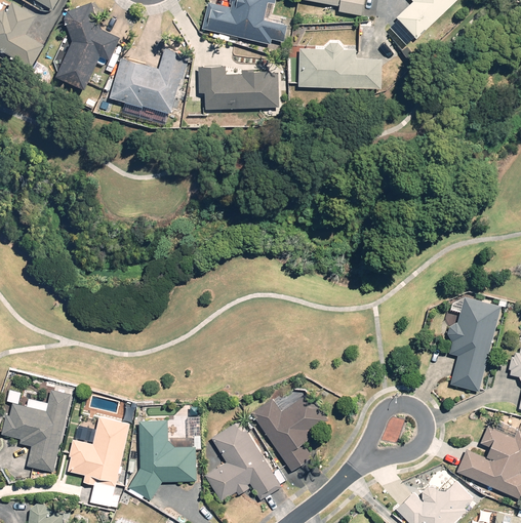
[(32,0),(48,9),(54,0),(32,0)]
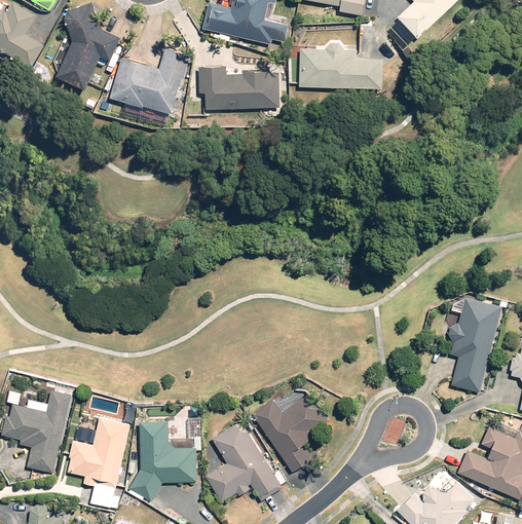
[(209,3),(202,29),(270,45),(272,38),(285,41),(289,24),(266,19),(270,1),(274,2),(274,0),(233,0),(231,9),(209,3)]
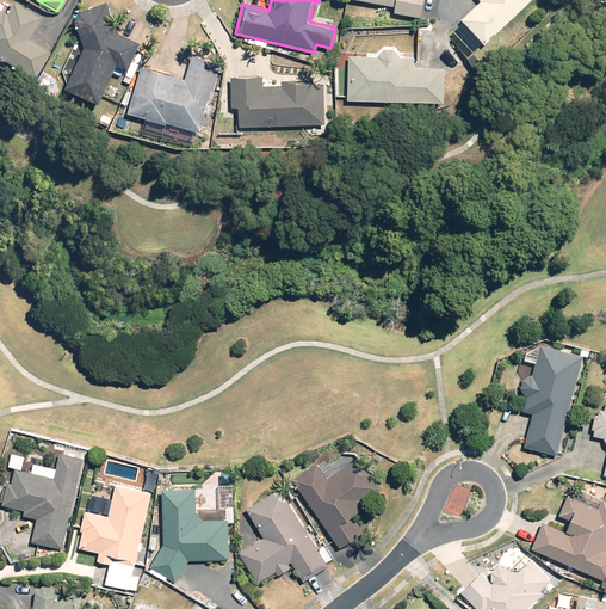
[(354,0),(395,5),(394,14),(422,18),(425,0),(354,0)]
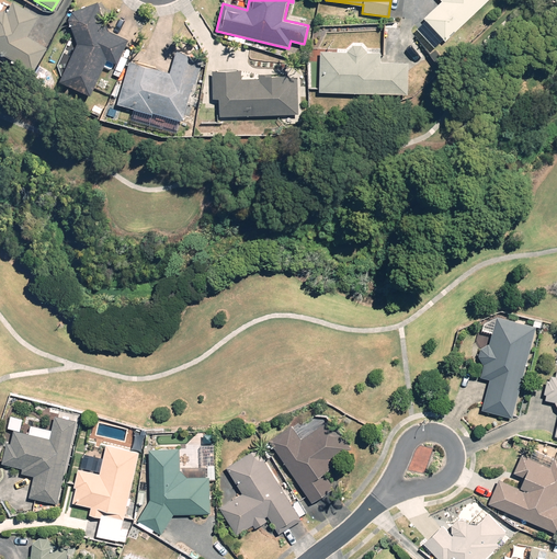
[(438,0),(440,2),(423,18),(445,42),(491,0),(438,0)]
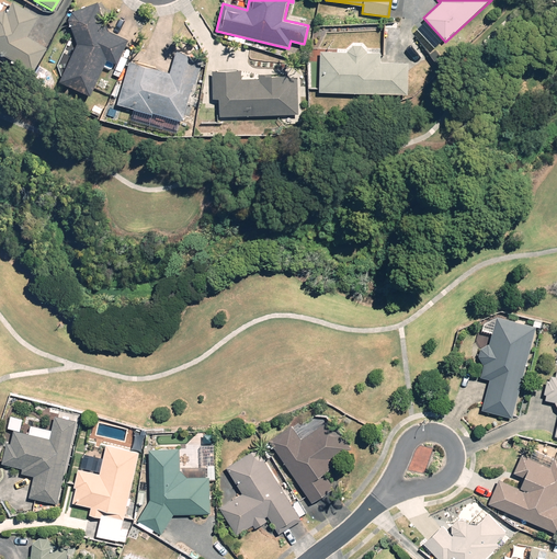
[(64,15),(76,43),(61,83),(92,94),(104,58),(117,63),(125,40),(111,35),(98,1),(64,15)]
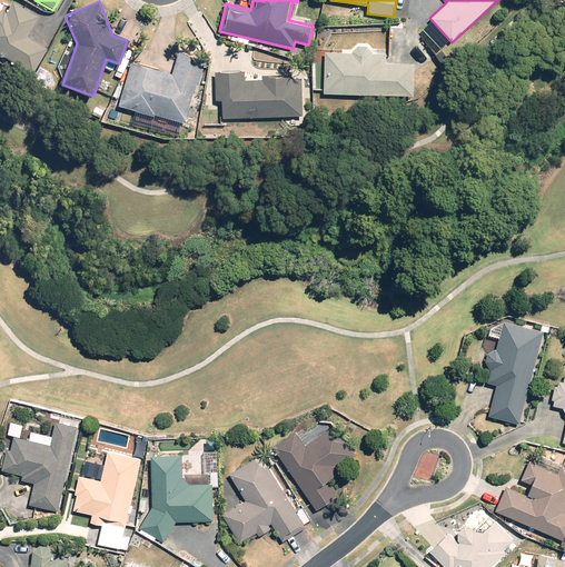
[(0,53),(31,71),(43,50),(23,39),(35,20),(7,5),(5,11),(3,10),(2,10),(1,10),(0,10),(0,53)]
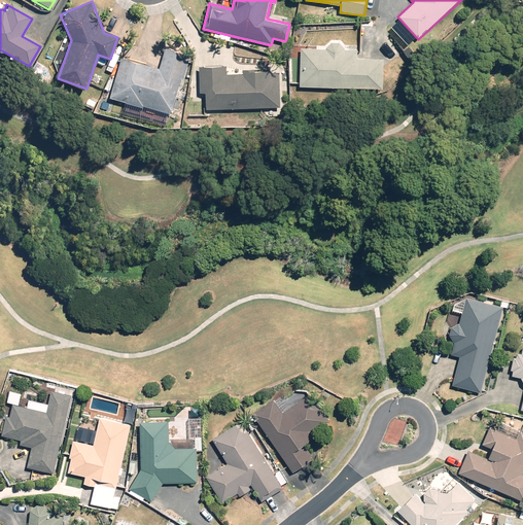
[(324,49),(301,47),(300,85),(383,89),(384,61),(356,60),(356,49),(344,49),(344,48),(344,47),(343,47),(343,46),(343,45),(342,45),(342,44),(341,44),(341,43),(340,43),(339,42),(338,42),(337,42),(336,41),(335,41),(334,41),(333,41),(332,41),(330,42),(329,42),(328,43),(327,44),(326,44),(326,45),(325,45),(325,46),(325,47),(324,47),(324,48),(324,49)]
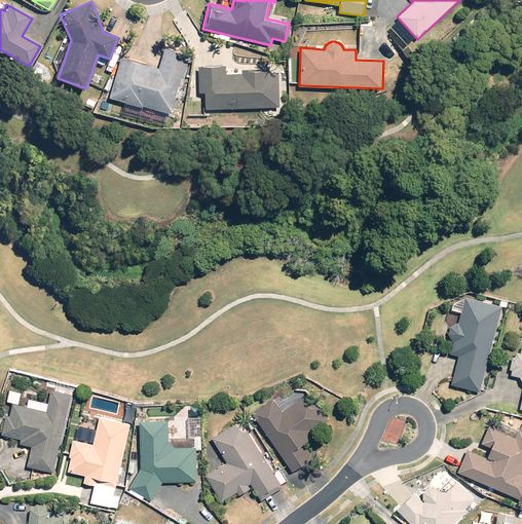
[(157,67),(120,57),(109,97),(172,114),(188,54),(163,47),(157,67)]
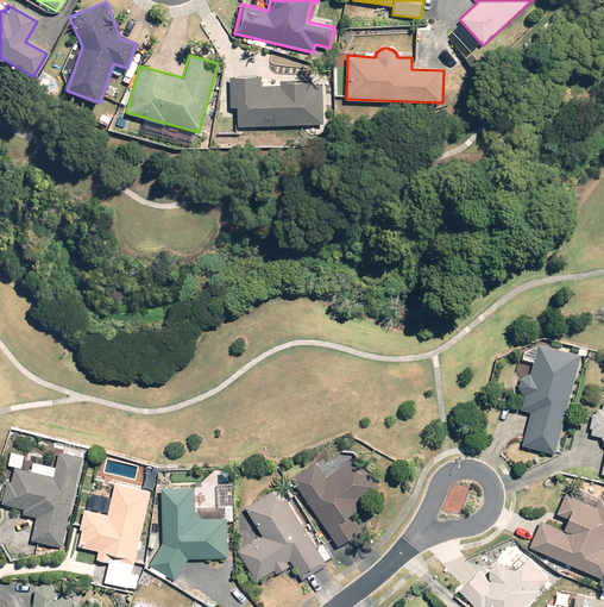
[(259,80),(230,79),(230,108),(239,108),(238,124),(323,126),(325,83),(278,82),(278,88),(259,87),(259,80)]
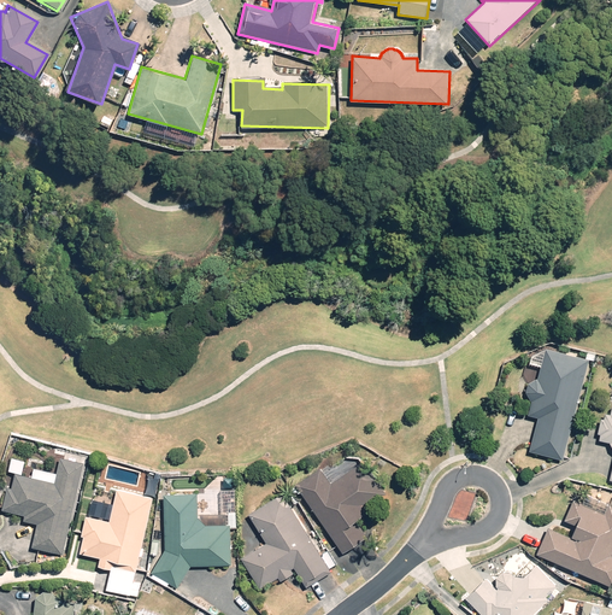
[(528,451),(562,461),(587,359),(545,347),(536,376),(535,376),(534,376),(534,378),(533,378),(531,378),(531,379),(530,379),(529,380),(528,381),(527,382),(527,384),(525,385),(525,386),(525,387),(524,388),(524,390),(524,391),(524,392),(525,393),(525,394),(525,396),(527,397),(527,398),(528,399),(529,400),(525,414),(536,417),(528,451)]
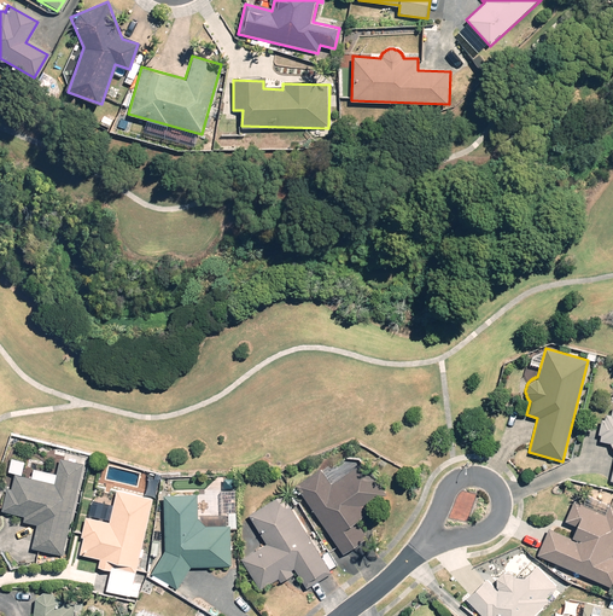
[(603,437),(602,442),(612,448),(612,379),(600,436),(603,437)]
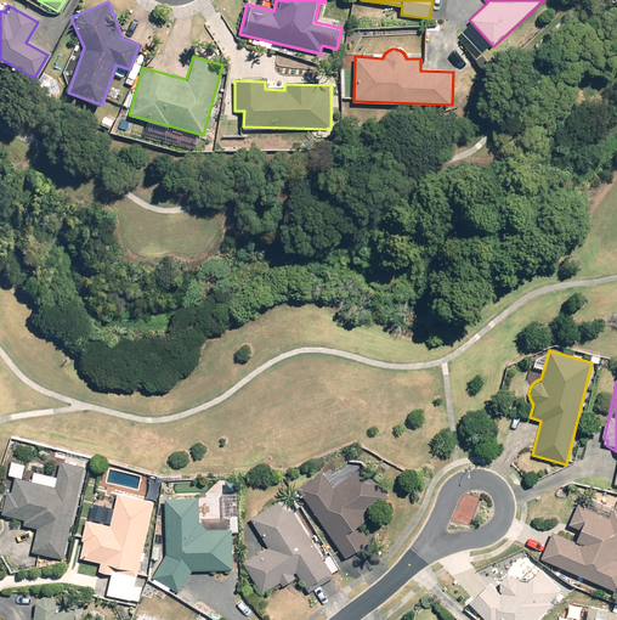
[(11,495),(6,494),(1,516),(22,520),(21,527),(37,529),(30,554),(62,562),(83,467),(60,462),(54,488),(15,479),(11,495)]
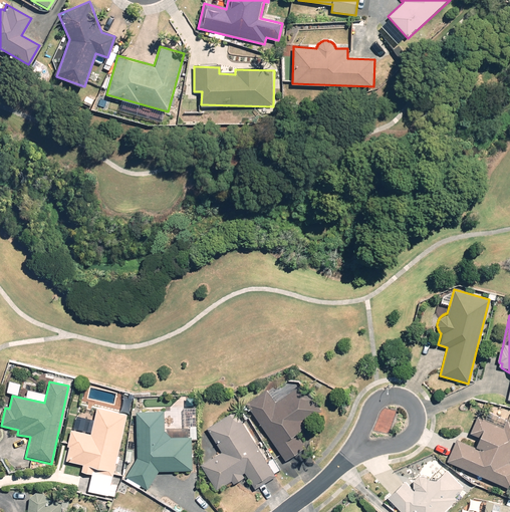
[(297,434),(325,413),(302,382),(276,403),(266,389),(246,404),(288,460),(306,446),(297,434)]
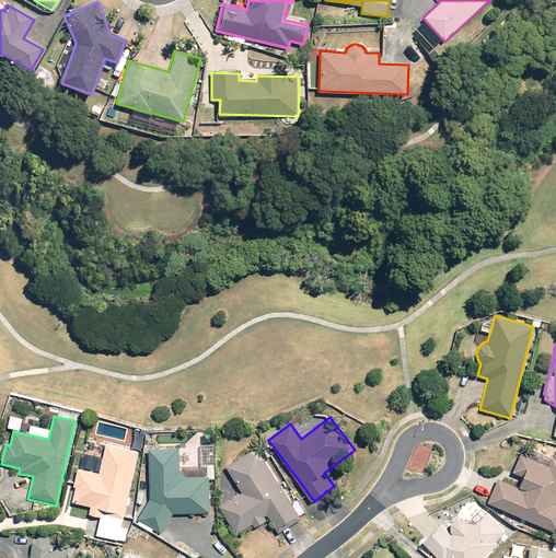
[(90,508),(89,514),(100,516),(95,536),(117,541),(138,451),(104,443),(97,475),(79,471),(71,503),(90,508)]
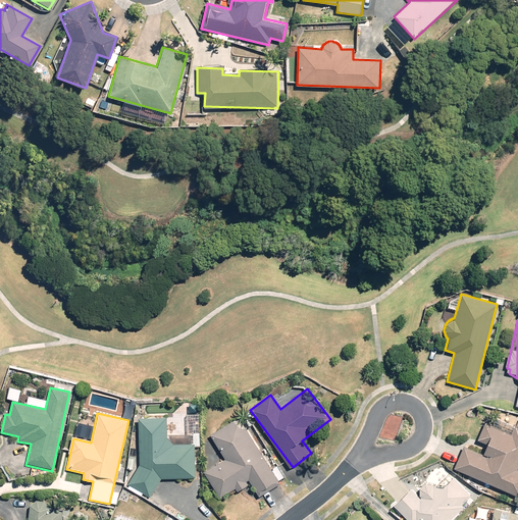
[(140,416),(140,465),(127,483),(148,498),(160,479),(195,479),(195,444),(173,444),(166,438),(166,416),(140,416)]
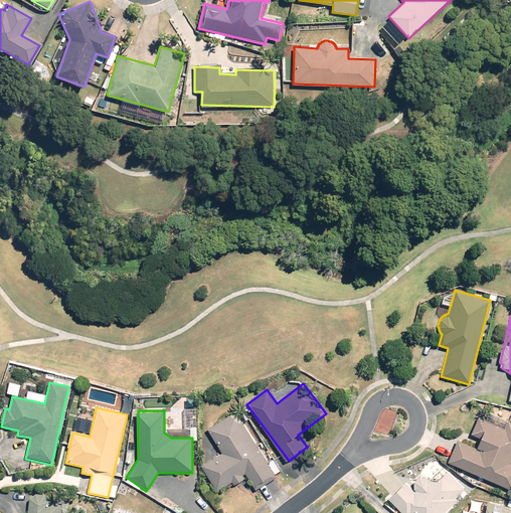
[(231,483),(233,486),(243,480),(241,476),(245,474),(252,487),(272,476),(234,412),(205,429),(220,455),(200,466),(215,492),(231,483)]
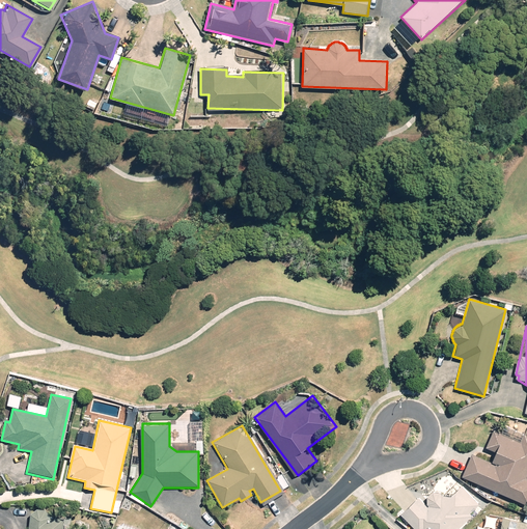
[(469,453),(460,478),(500,494),(499,496),(526,506),(526,477),(526,473),(526,435),(524,435),(520,444),(502,438),(493,463),(469,453)]
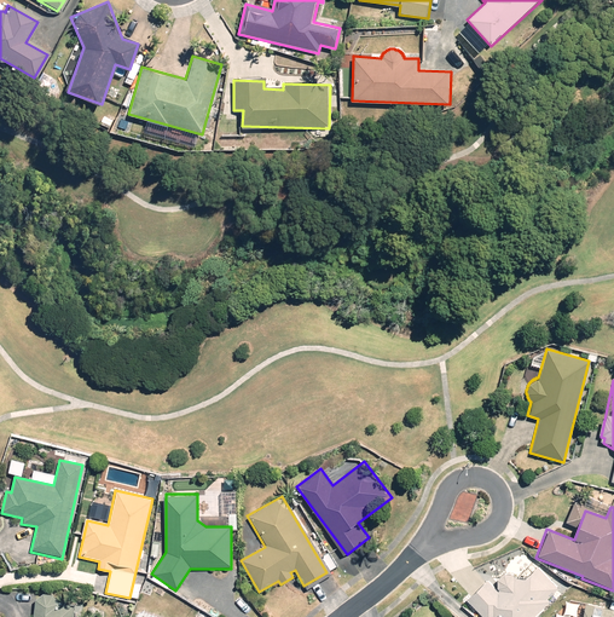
[(485,578),(465,599),(481,616),(529,616),(549,599),(546,597),(556,588),(536,565),(525,576),(514,576),(514,575),(513,575),(511,574),(510,574),(509,574),(508,574),(507,574),(505,574),(504,574),(503,574),(503,575),(502,575),(500,576),(499,577),(498,578),(498,580),(497,581),(497,582),(497,583),(497,584),(498,586),(498,587),(496,589),(485,578)]
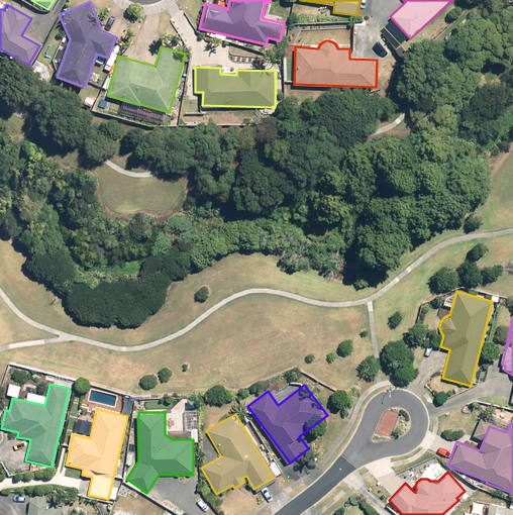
[(60,514),(62,506),(49,505),(43,496),(35,496),(28,502),(26,514),(60,514)]
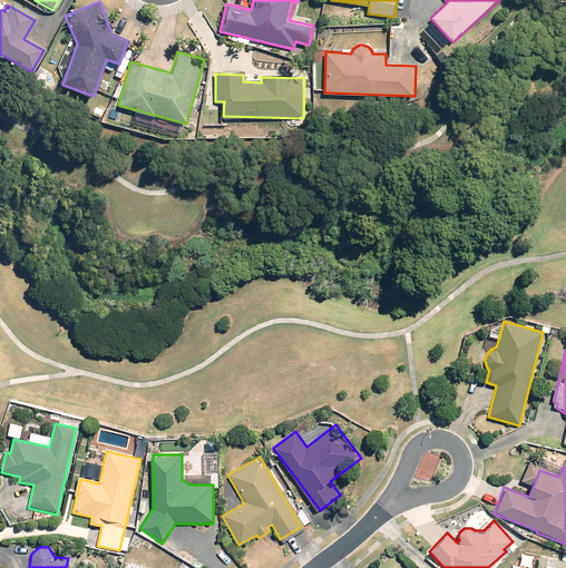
[(565,567),(565,559),(539,554),(537,567),(532,566),(530,567),(565,567)]
